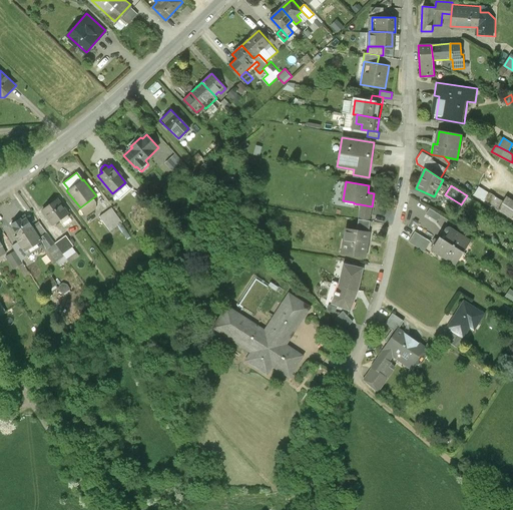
[(503,201),(490,193),(485,201),(512,218),(512,198),(506,195),(503,201)]
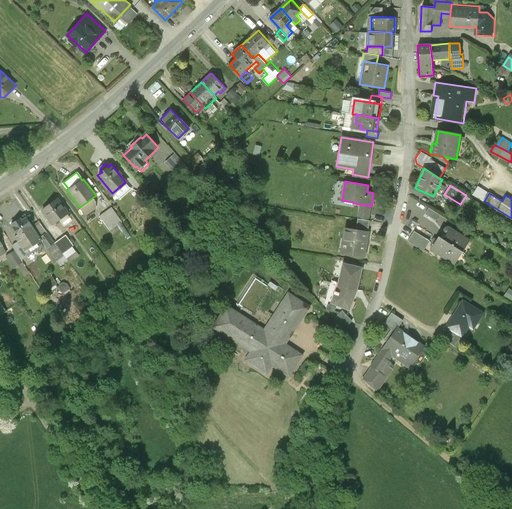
[(69,212),(58,197),(42,209),(52,224),(69,212)]
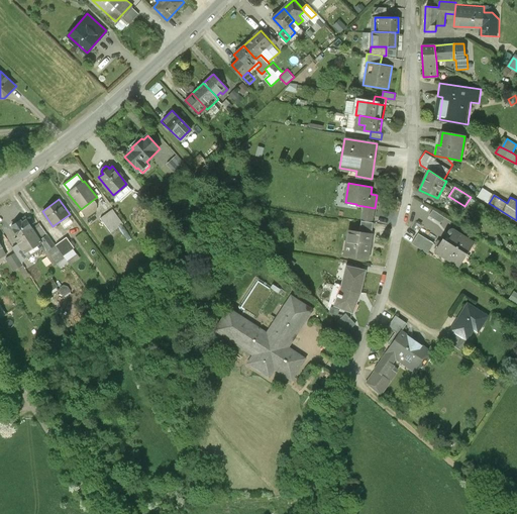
[(362,221),(373,223),(375,208),(364,206),(362,221)]
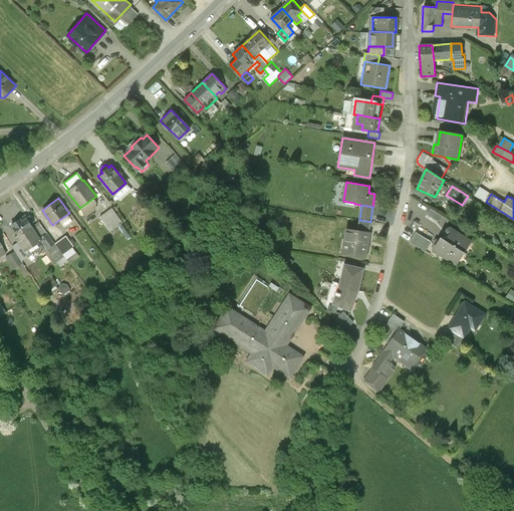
[(111,207),(100,216),(112,233),(120,227),(117,223),(121,220),(111,207)]
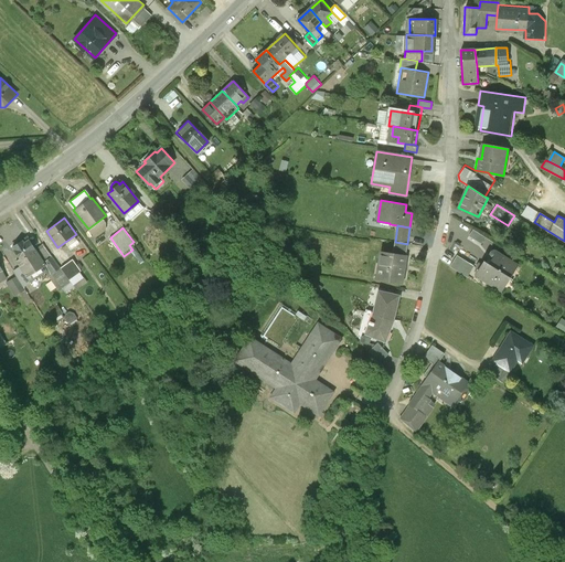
[(484,234),(475,229),(470,234),(481,241),(484,234)]
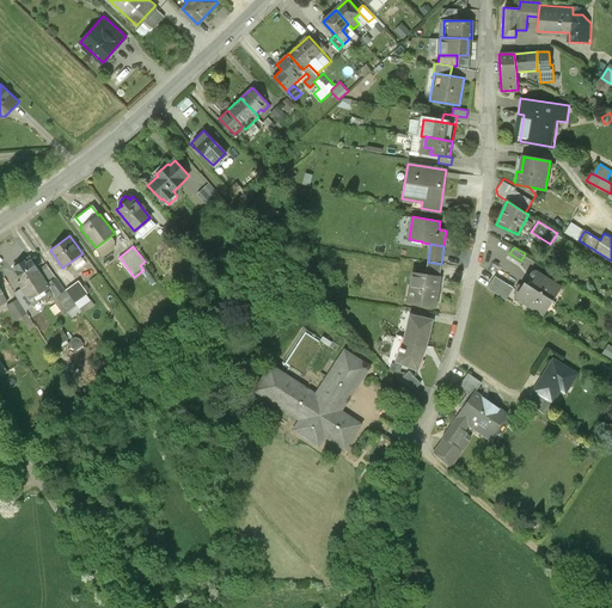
[(26,263),(25,259),(13,266),(22,278),(18,281),(29,299),(48,287),(38,269),(32,259),(26,263)]
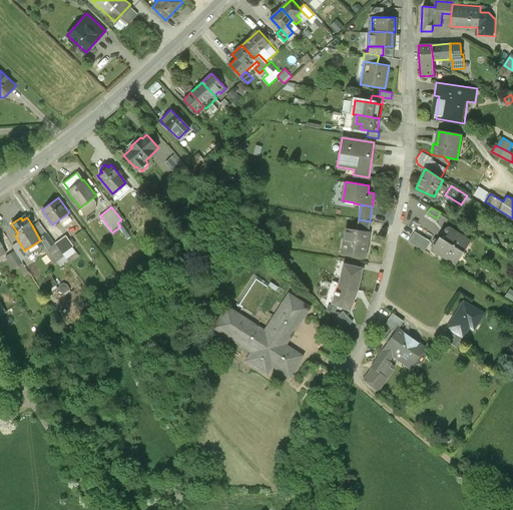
[(40,219),(32,225),(40,240),(54,263),(65,255),(63,252),(55,241),(40,219)]
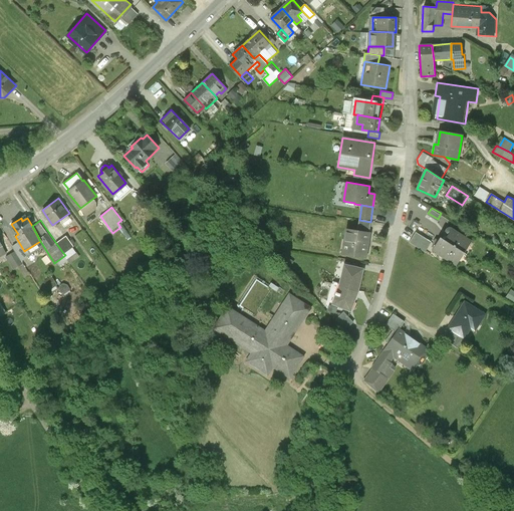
[(359,220),(357,230),(368,232),(370,222),(359,220)]
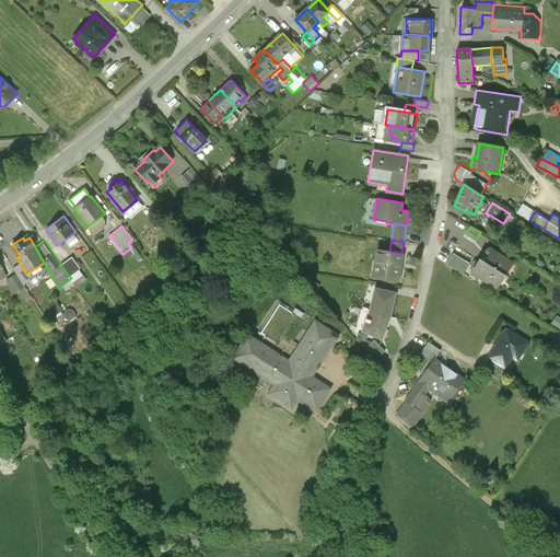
[(512,262),(486,246),(479,258),(504,275),(512,262)]
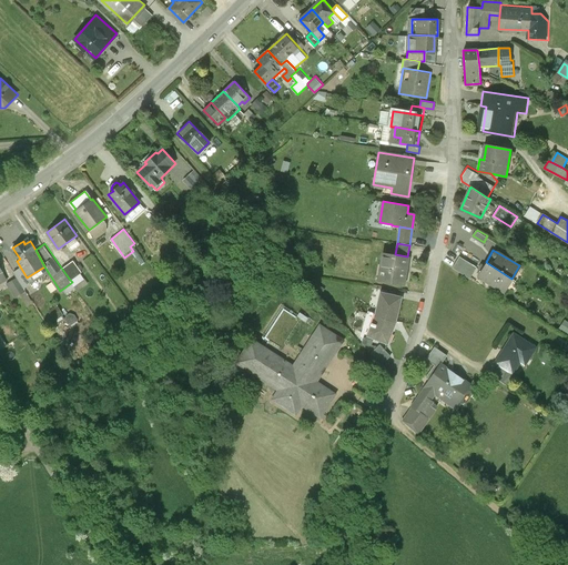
[(395,254),(389,253),(388,260),(383,259),(379,281),(404,285),(409,256),(407,256),(395,254)]
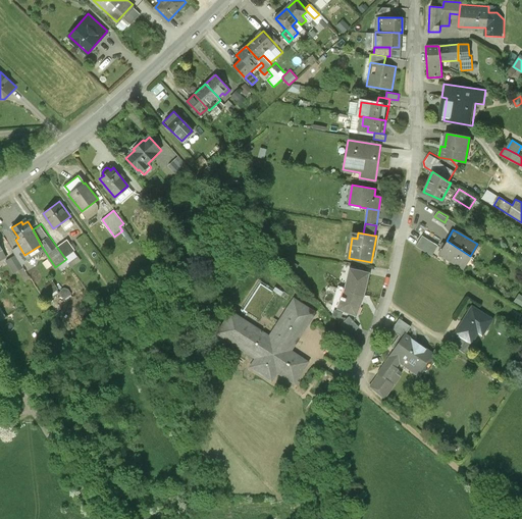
[(438,244),(422,235),(416,246),(432,255),(438,244)]
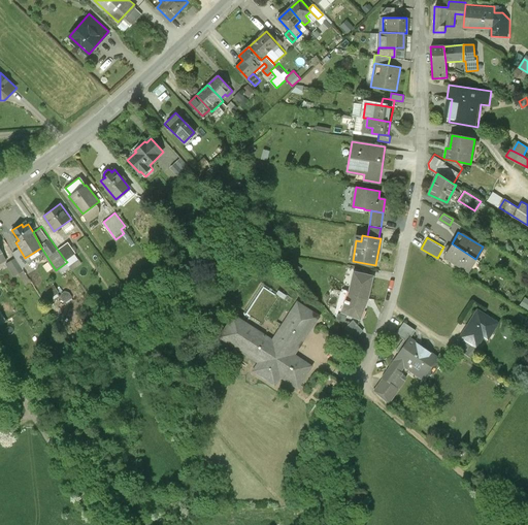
[(67,240),(57,249),(65,260),(76,253),(67,240)]
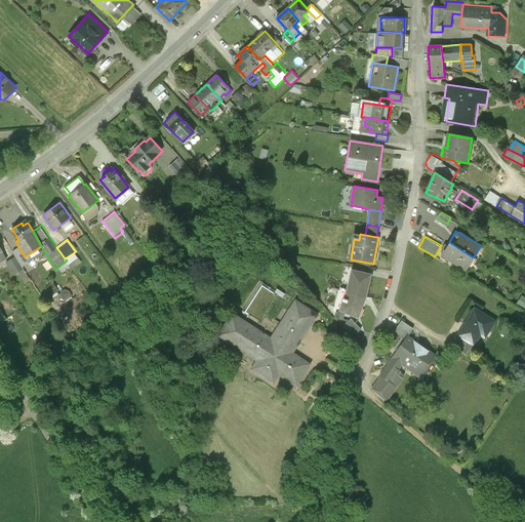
[(473,257),(449,242),(442,254),(466,269),(473,257)]
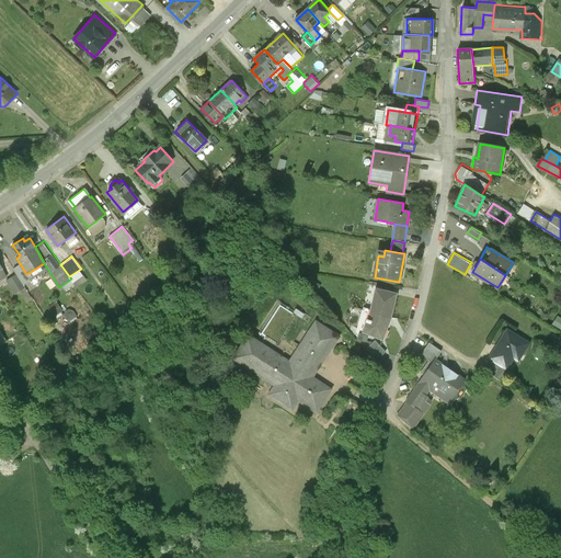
[(19,272),(7,279),(14,293),(21,289),(27,302),(33,298),(19,272)]
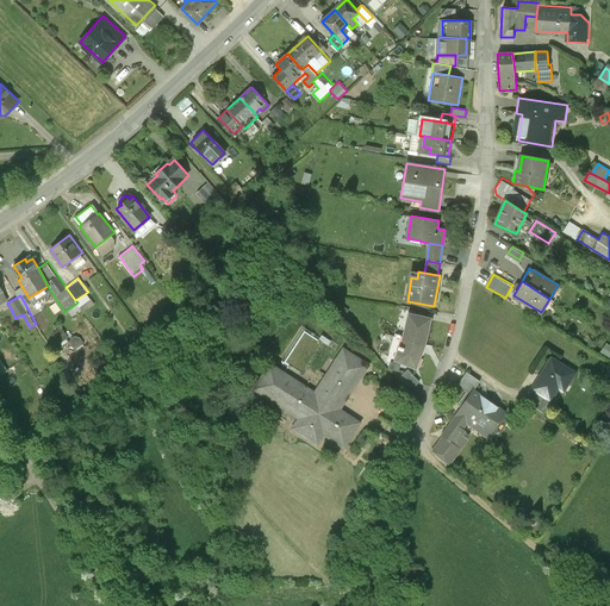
[(431,319),(408,313),(402,337),(393,358),(416,366),(424,344),(431,319)]
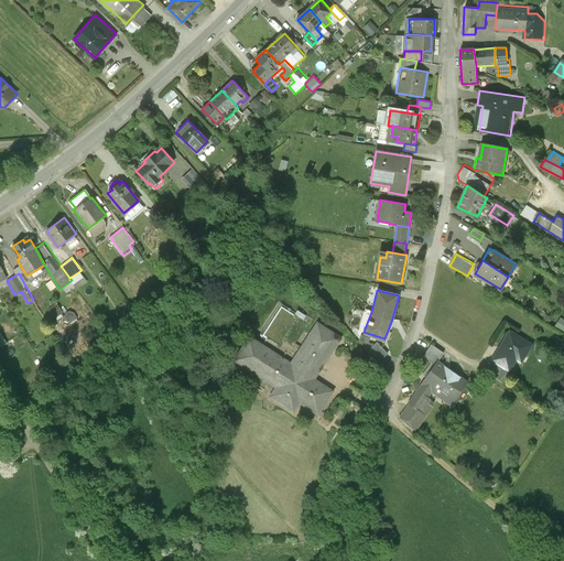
[(57,302),(49,308),(54,316),(63,311),(57,302)]
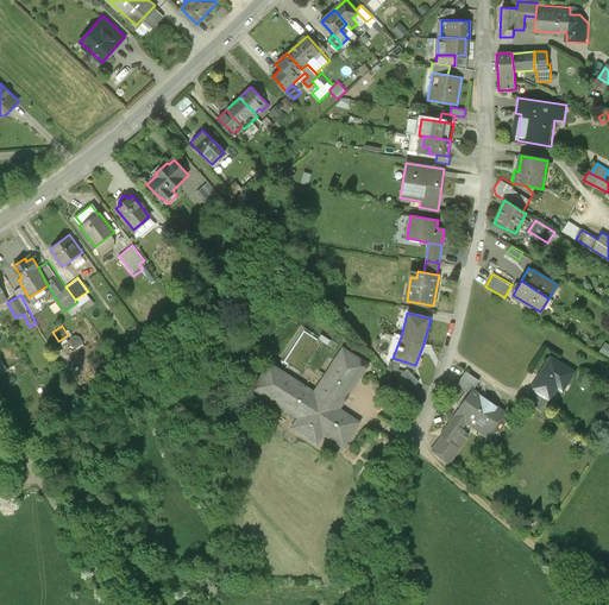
[(305,329),(284,359),(301,370),(320,341),(305,329)]
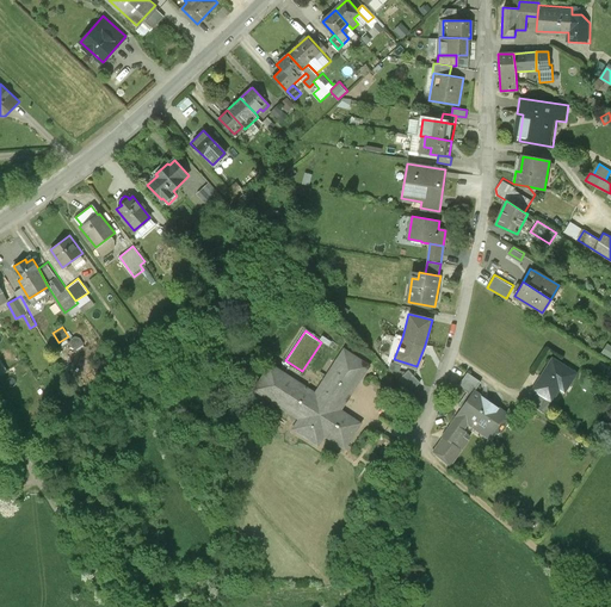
[(271,360),(252,389),(296,417),(289,429),(320,448),(326,440),(345,451),(364,421),(343,408),(370,365),(344,348),(335,360),(331,358),(325,367),(329,371),(315,392),(294,378),(296,376),(271,360)]
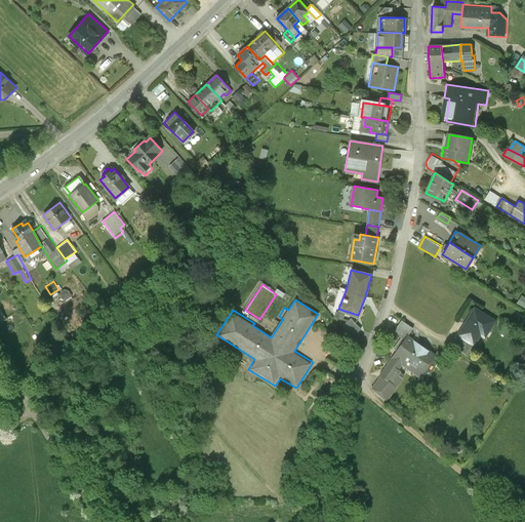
[(474,345),(481,332),(486,334),(495,319),(475,307),(457,334),(462,337),(474,345)]
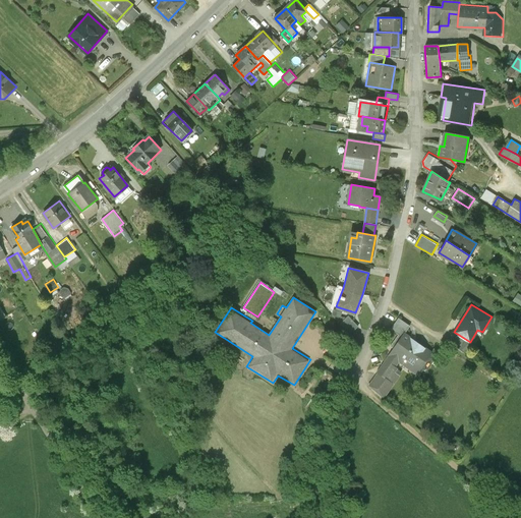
[(357,325),(348,315),(341,322),(350,332),(357,325)]
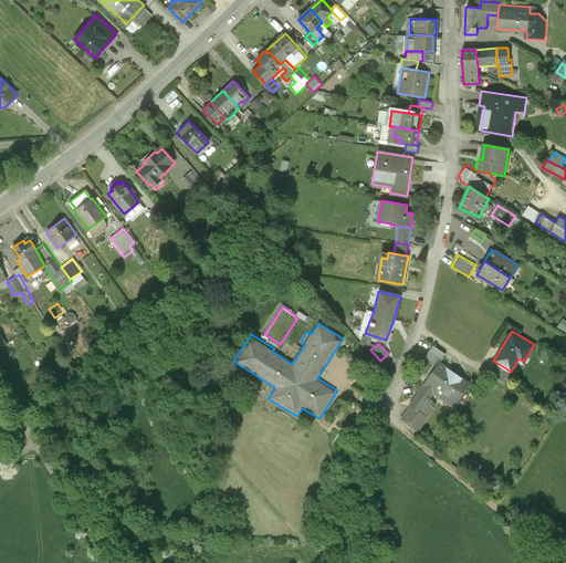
[(423,356),(436,364),(439,361),(440,361),(447,352),(433,343),(423,356)]
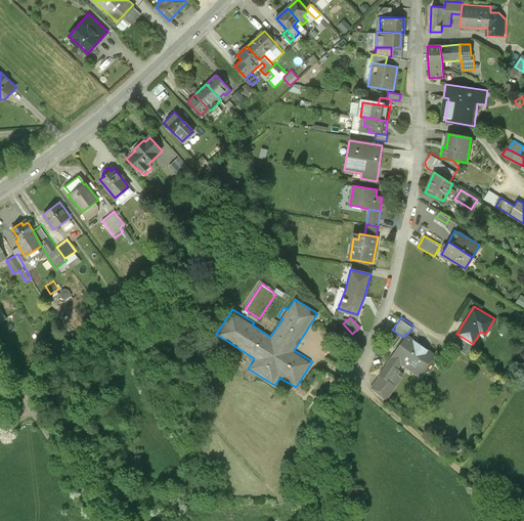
[(367,386),(386,399),(396,385),(391,381),(406,358),(421,368),(433,352),(407,334),(406,334),(403,337),(367,386)]
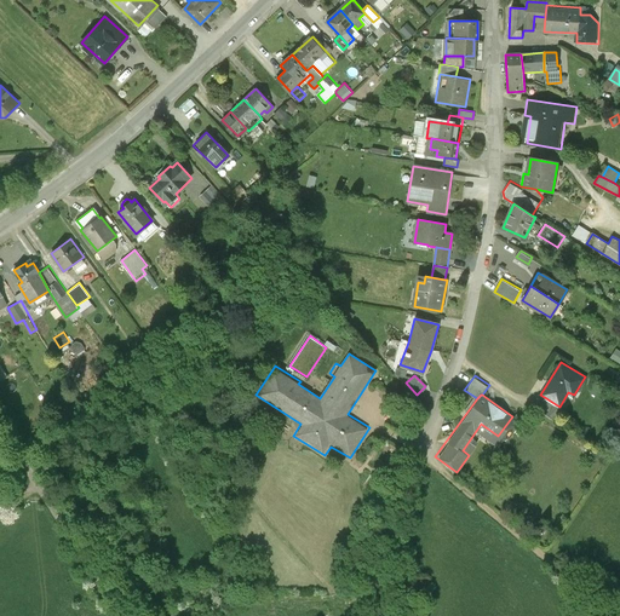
[(560,407),(546,398),(540,408),(554,416),(560,407)]
